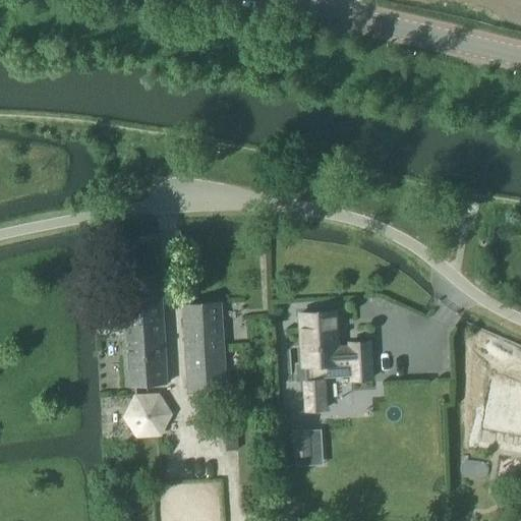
[(125,387),(166,385),(159,276),(118,280),(120,313),(96,315),(98,335),(121,333),(125,387)]
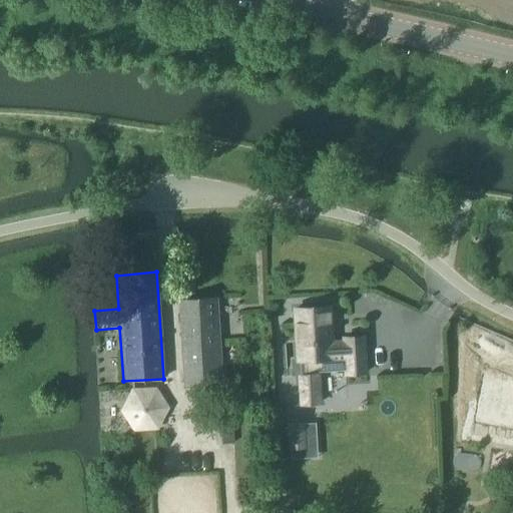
[(183,388),(221,386),(216,300),(178,302),(183,388)]
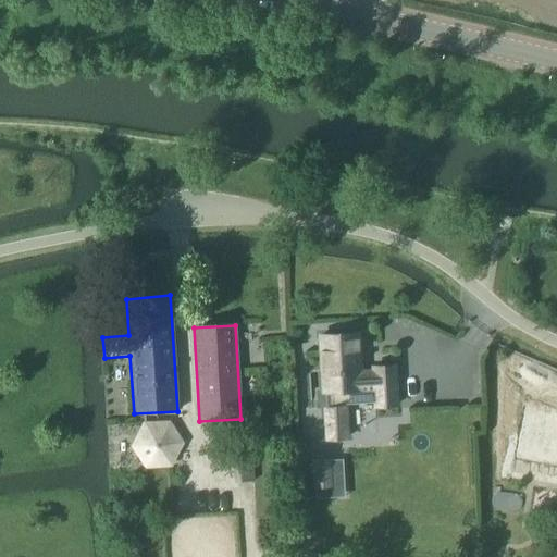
[(358,333),(320,335),(322,366),(322,372),(323,388),(323,390),(323,391),(325,391),(326,408),(324,408),(326,438),(348,437),(346,407),(345,407),(345,404),(375,403),(375,406),(397,405),(395,366),(373,368),(373,374),(360,374),(358,333)]
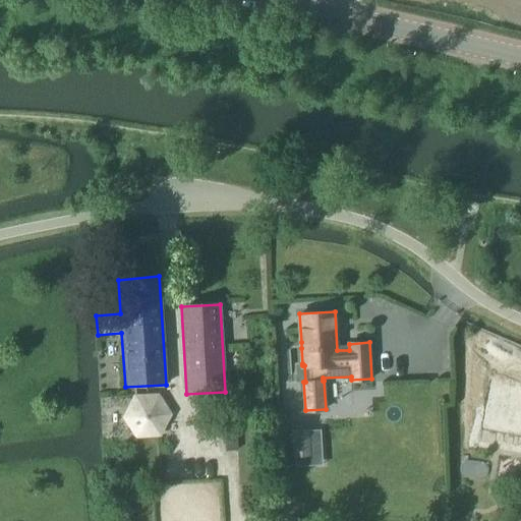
[(520,391),(491,386),(483,427),(520,433),(520,391)]
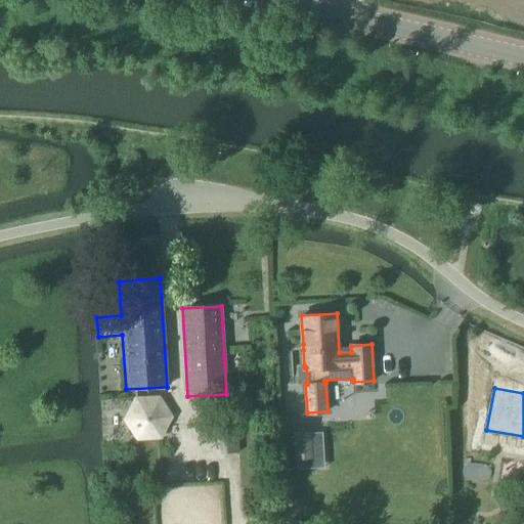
[(162,438),(171,417),(159,397),(134,398),(124,420),(136,439),(162,438)]
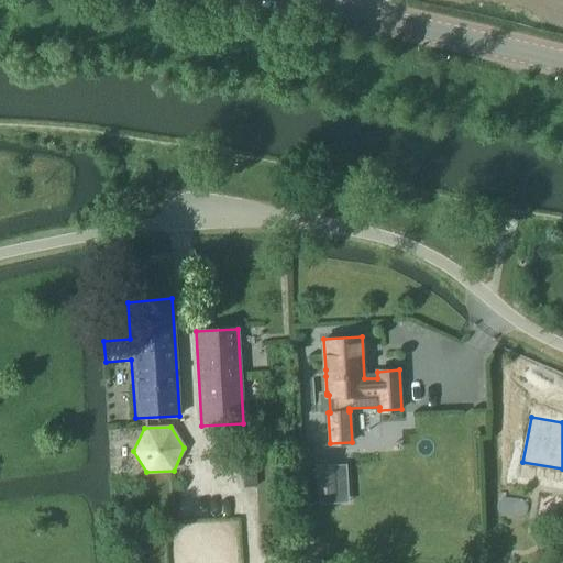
[(332,464),(317,464),(318,489),(333,489),(332,464)]
